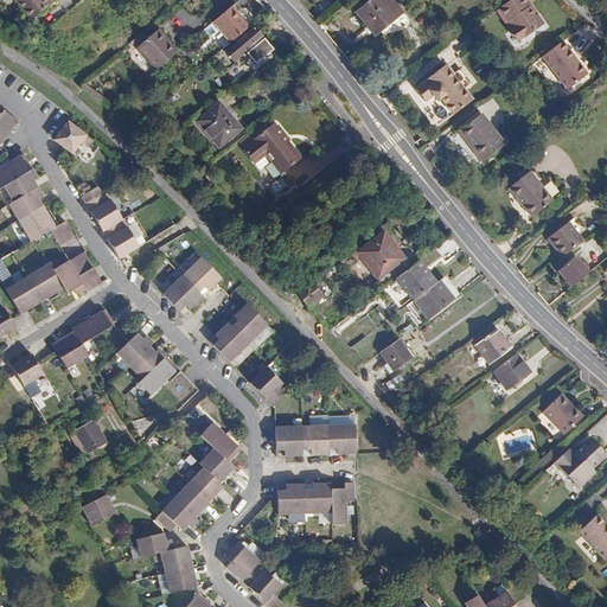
[(16,0),(31,18),(49,2),(48,1),(49,0),(16,0)]
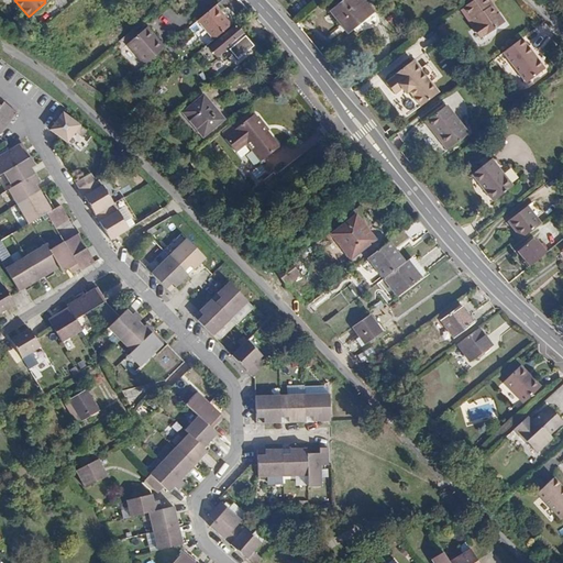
[(298,22),(317,8),(311,0),(293,14),(298,22)]
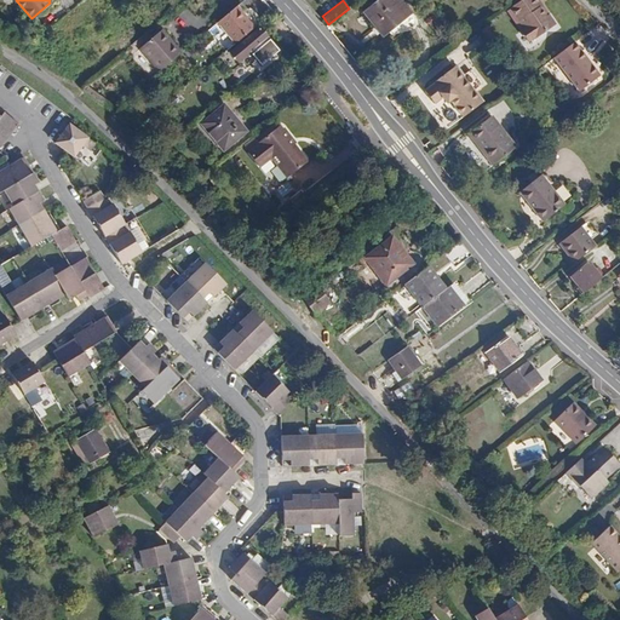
[(384,35),(390,30),(406,17),(394,1),(395,0),(380,0),(366,12),(384,35)]
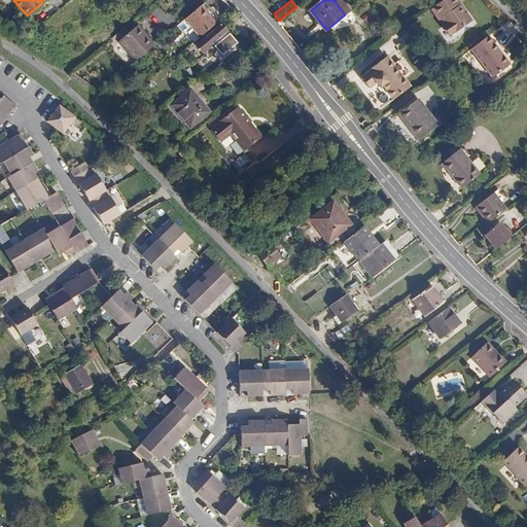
[(345,0),(336,0),(335,1),(345,14),(349,18),(355,11),(345,0)]
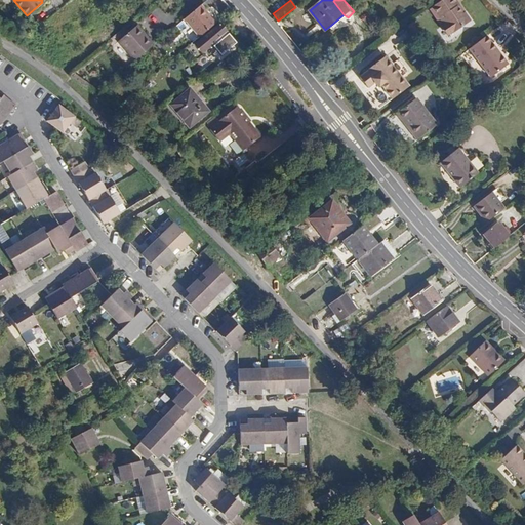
[(450,0),(440,0),(429,9),(441,28),(440,29),(446,38),(467,23),(460,14),(458,15),(453,8),(455,6),(450,0)]
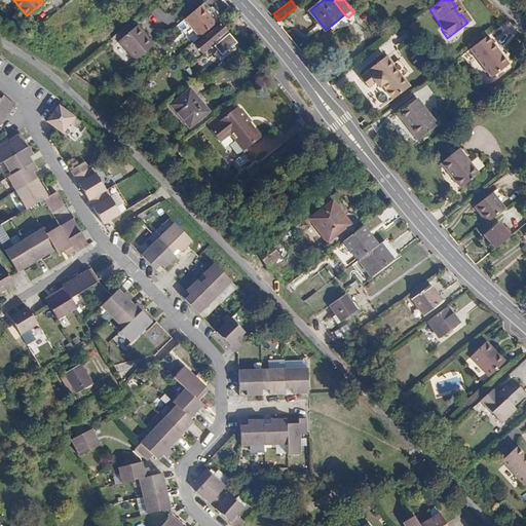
[(217,24),(201,5),(184,20),(199,38),(217,24)]
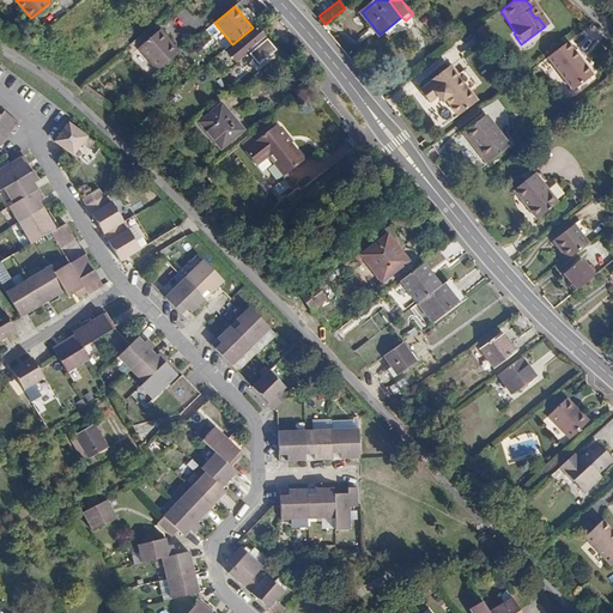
[(574,37),(587,53),(605,38),(592,23),(574,37)]
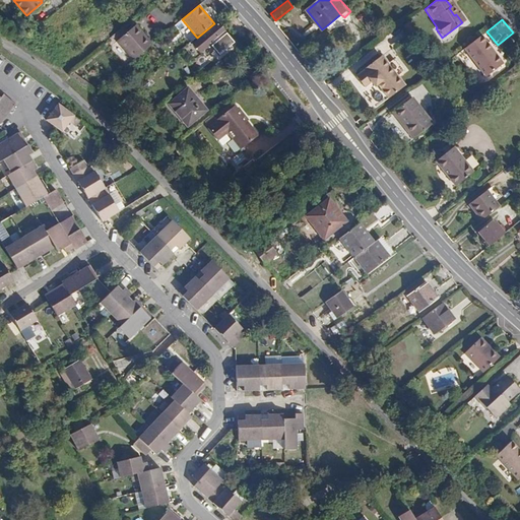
[(217,23),(197,40),(204,48),(223,31),(217,23)]
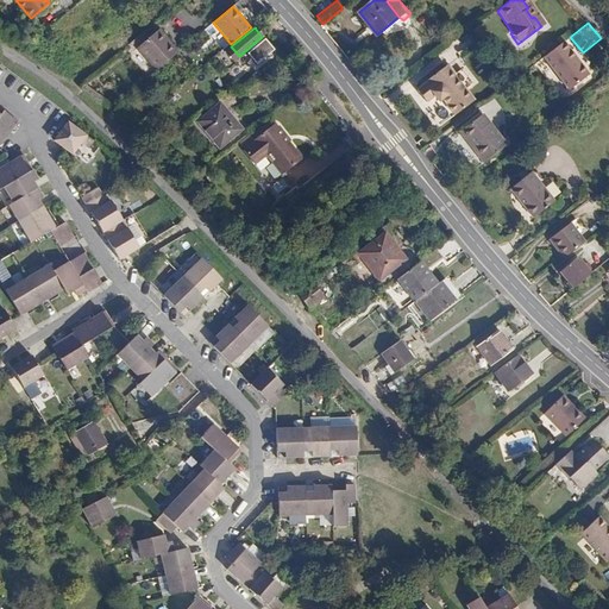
[(137,49),(156,71),(179,52),(159,31),(137,49)]
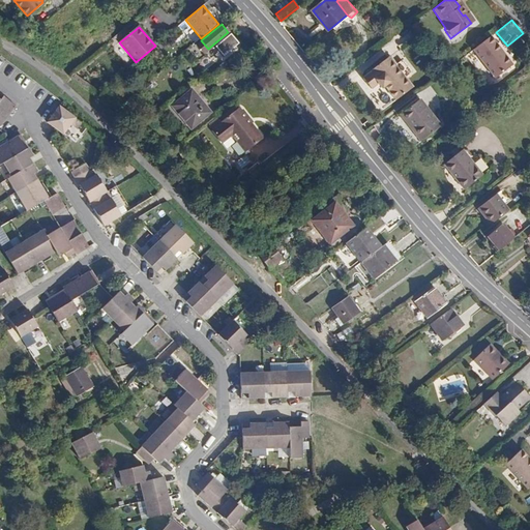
[(407,30),(396,38),(404,47),(414,39),(407,30)]
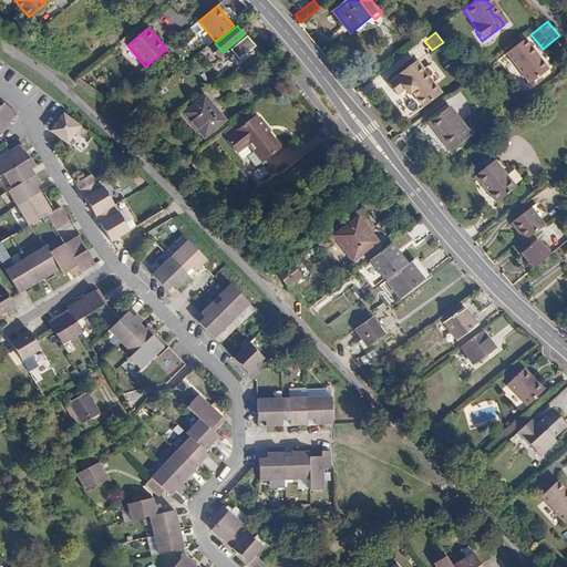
[(526,40),(507,55),(531,86),(550,71),(526,40)]
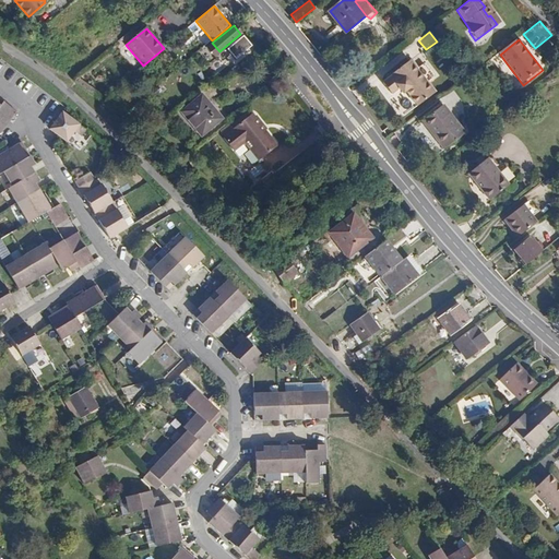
[(435,94),(413,67),(411,69),(406,66),(394,74),(395,75),(383,85),(391,95),(400,90),(404,95),(407,93),(418,107),(435,94)]
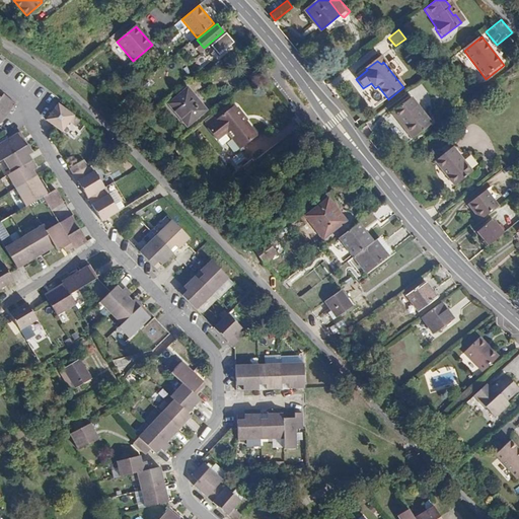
[(188,89),(169,104),(188,126),(206,112),(188,89)]
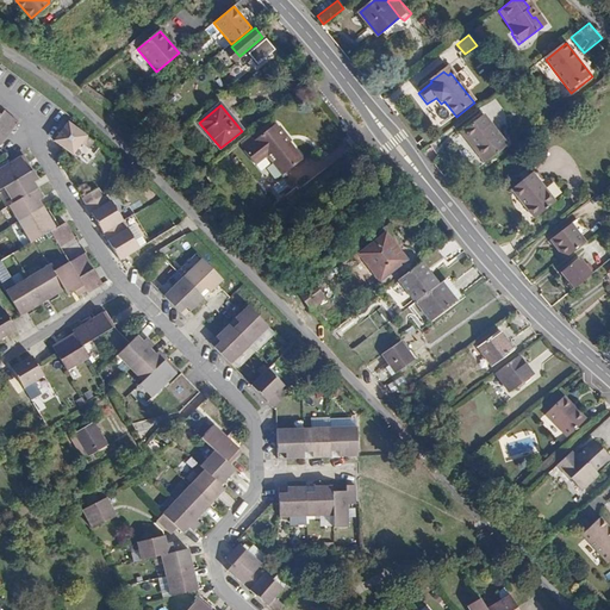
[(4,111),(0,114),(0,120),(12,129),(17,122),(4,111)]
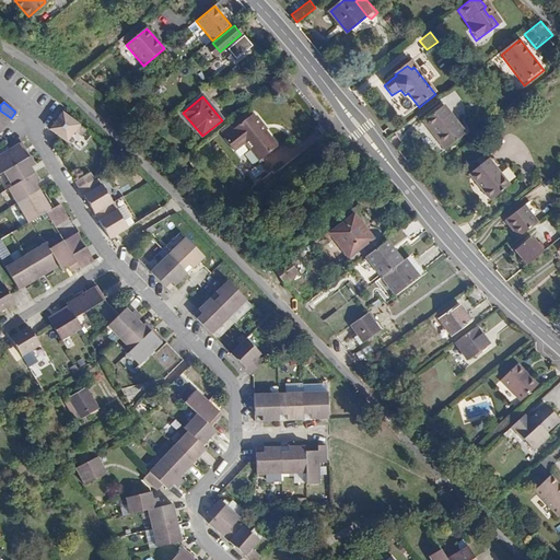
[(446,107),(423,123),(444,151),(466,136),(446,107)]
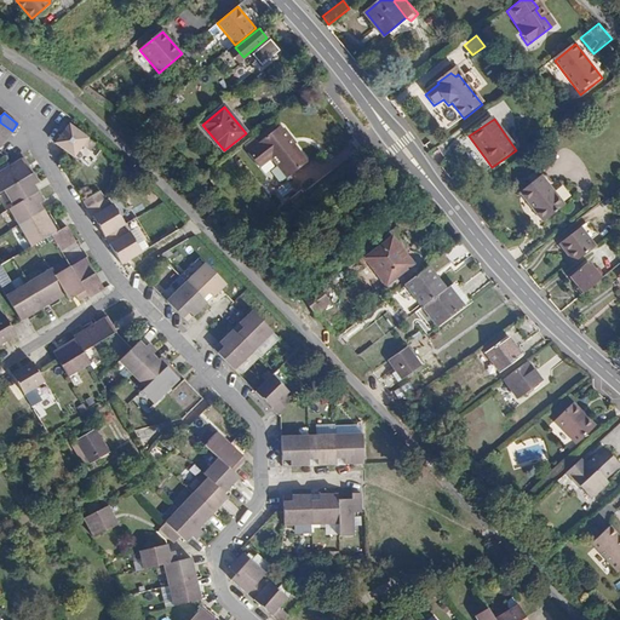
[(12,131),(0,122),(0,131),(6,137),(12,131)]
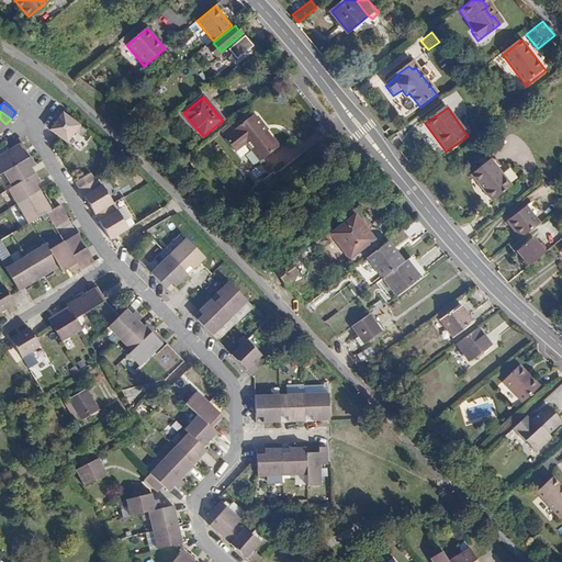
[(66,143),(74,132),(79,125),(63,113),(49,130),(66,143)]
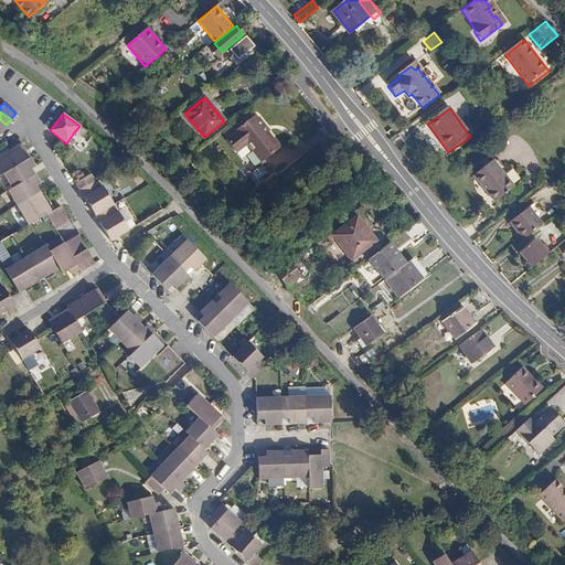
[(220,145),(230,157),(252,183),(260,177),(255,170),(259,167),(257,164),(274,151),(257,131),(258,130),(251,121),(249,123),(247,120),(230,134),(231,135),(220,145)]
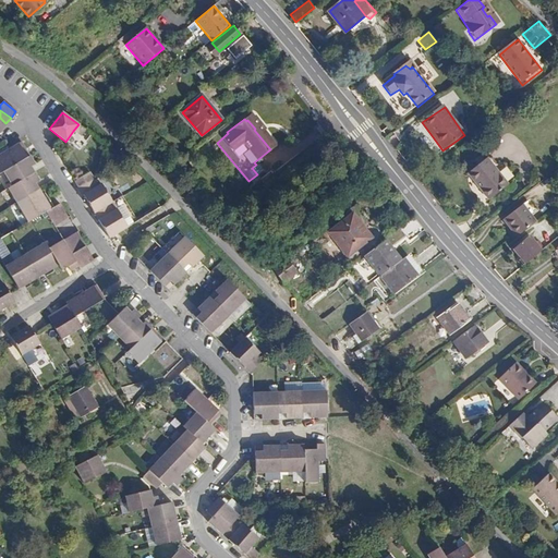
[(79,124),(73,131),(79,135),(84,129),(79,124)]
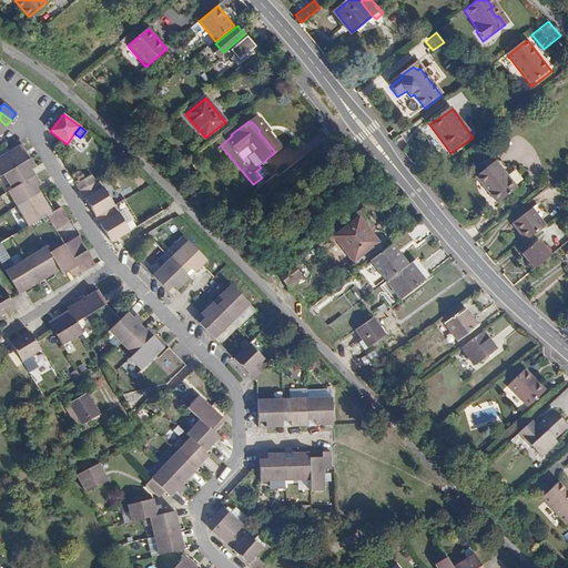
[(21,144),(0,156),(0,175),(3,174),(30,158),(21,144)]
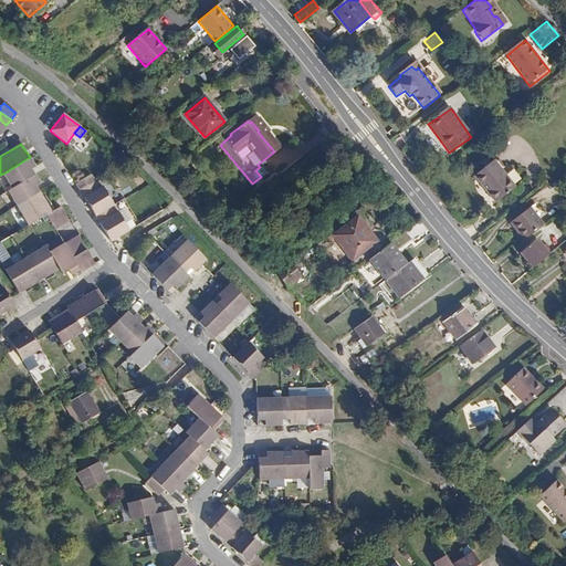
[(35,166),(30,157),(3,174),(7,180),(12,188),(34,175),(31,168),(35,166)]
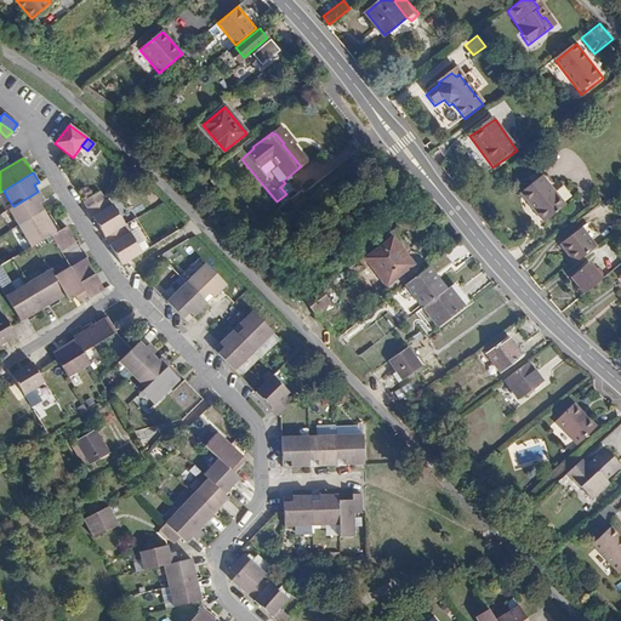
[(519,195),(528,206),(548,189),(541,180),(519,195)]
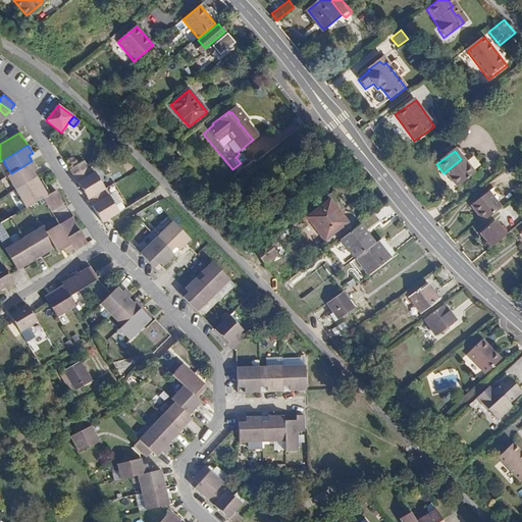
[(444,173),(453,187),(471,172),(461,159),(444,173)]
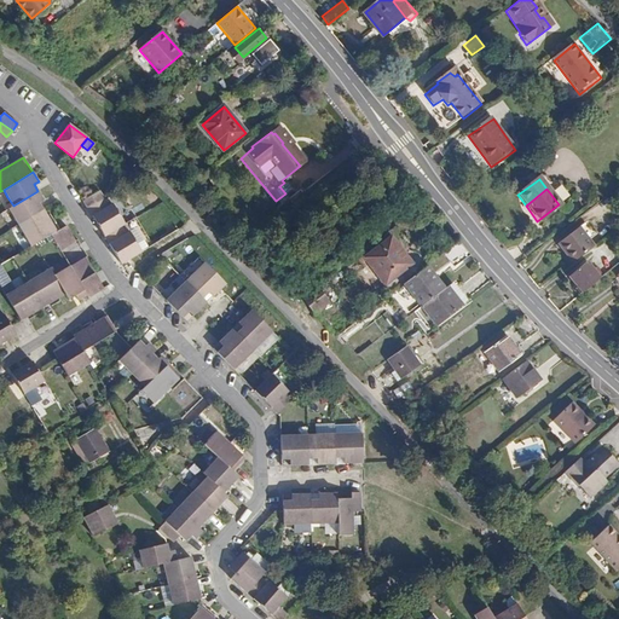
[(42,201),(38,191),(13,206),(9,208),(13,217),(18,224),(44,209),(39,203),(42,201)]
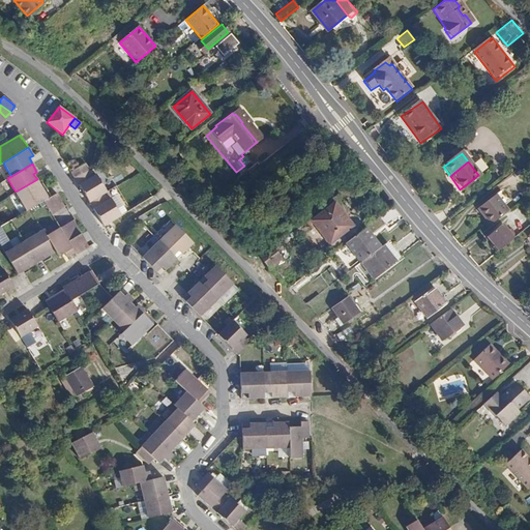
[(70,172),(89,202),(104,194),(106,192),(102,185),(96,175),(92,176),(85,164),(70,172)]
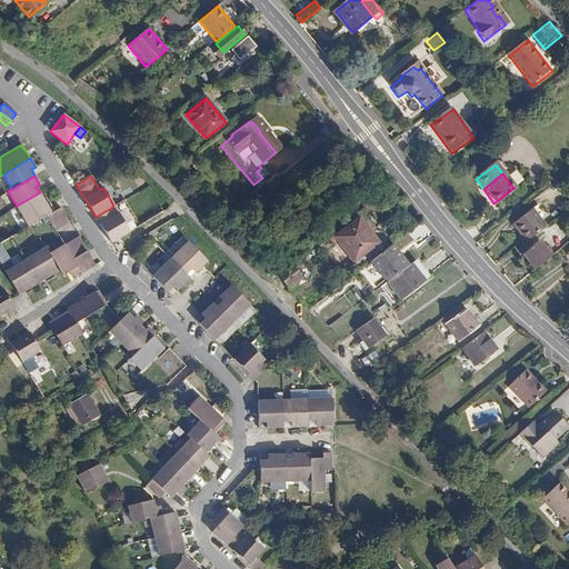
[(513,188),(493,203),(496,207),(517,192),(513,188)]
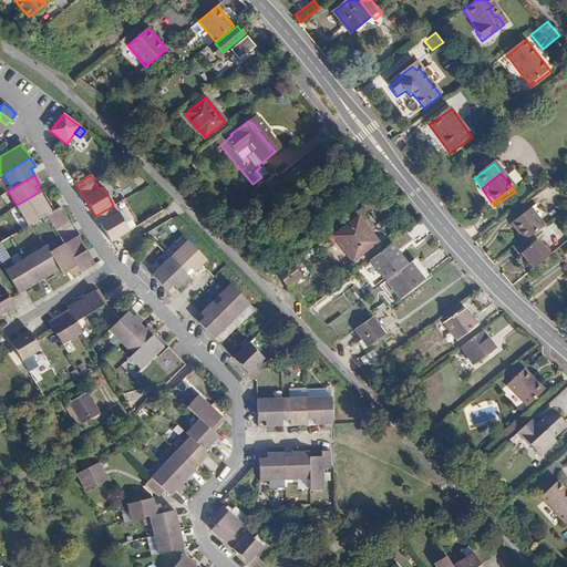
[(12,198),(8,191),(2,195),(7,202),(12,198)]
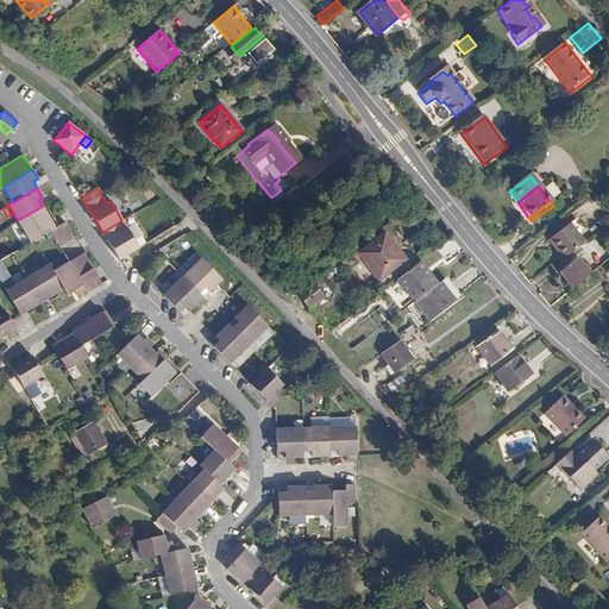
[(55,227),(43,206),(18,220),(23,228),(31,242),(50,231),(55,227)]
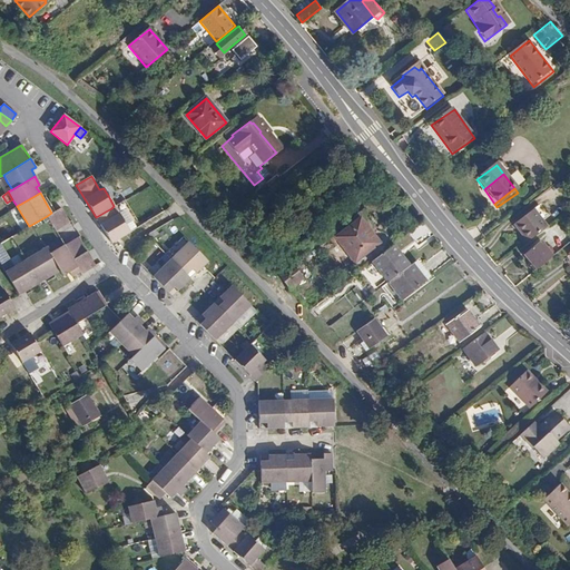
[(116,196),(110,199),(114,206),(120,203),(116,196)]
